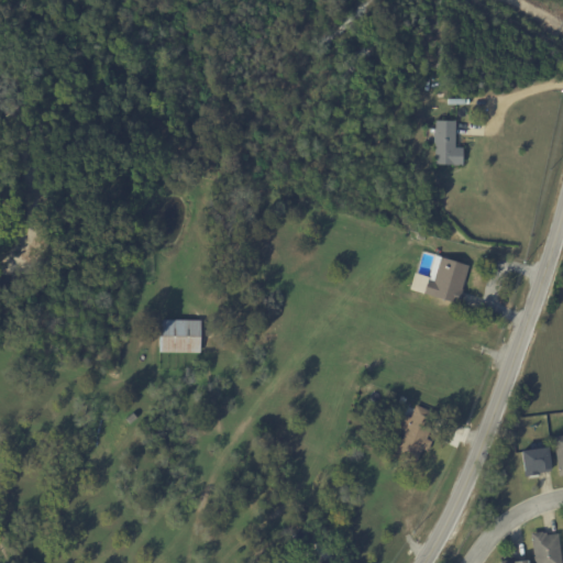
[(455,124),(454,150),(463,151),(462,168),(433,167),(434,146),(433,146),(434,132),(435,123),(455,124)]
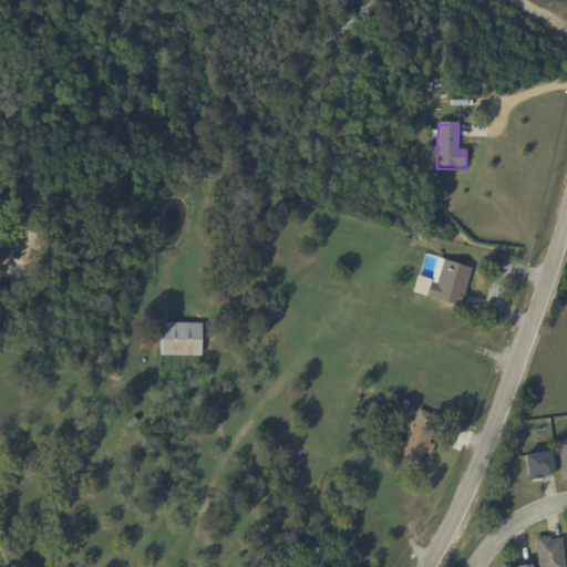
[(467,284),(460,309),(412,295),(416,278),(431,282),(439,259),(472,269),(467,284)]
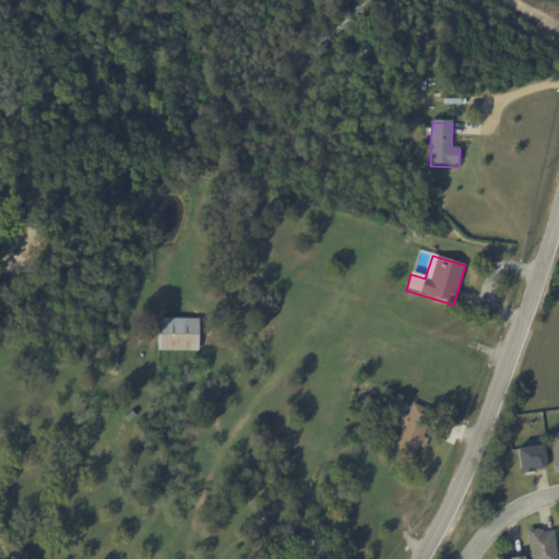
[(198,320),(197,352),(156,349),(157,318),(199,320),(198,320)]
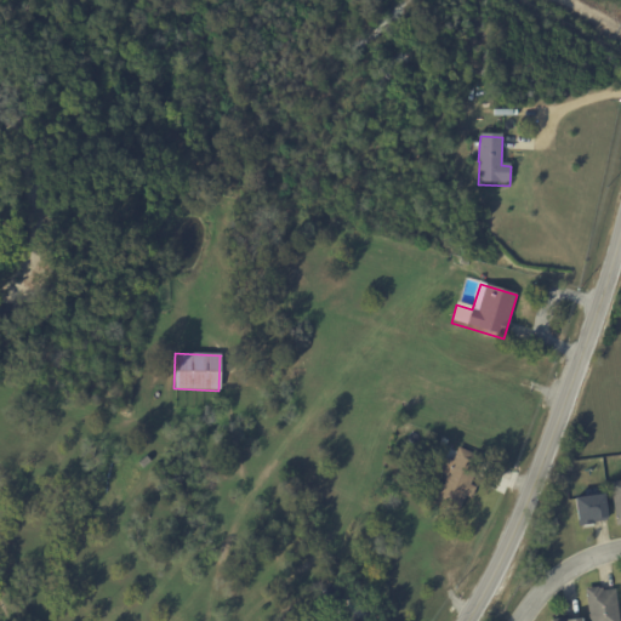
[(399,420),(408,422),(404,433),(396,431),(399,420)]
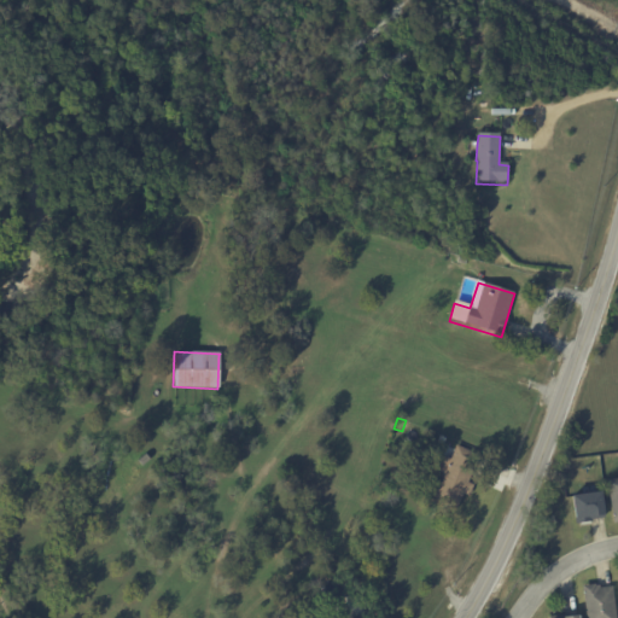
[(447,437),(444,447),(437,444),(441,435),(447,437)]
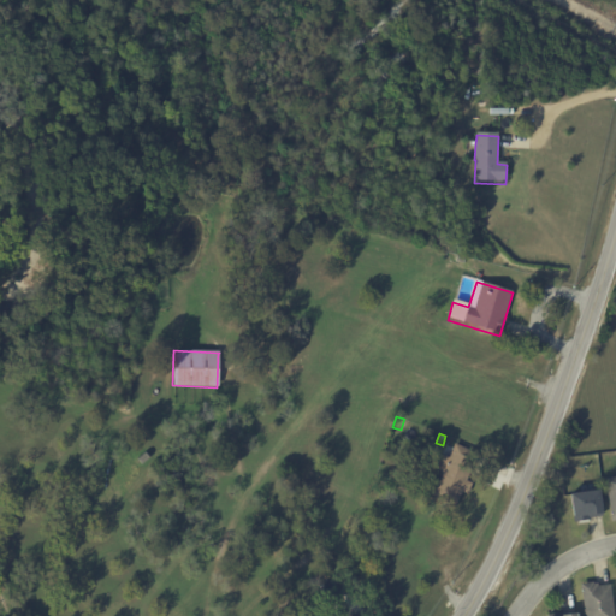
[(475,455),(455,504),(432,496),(443,469),(438,467),(443,455),(449,457),(455,443),(477,451),(475,455)]
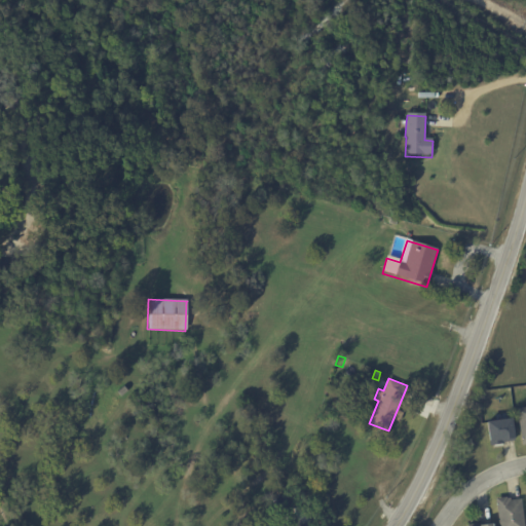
[(114,390),(118,396),(124,389),(121,385),(114,390)]
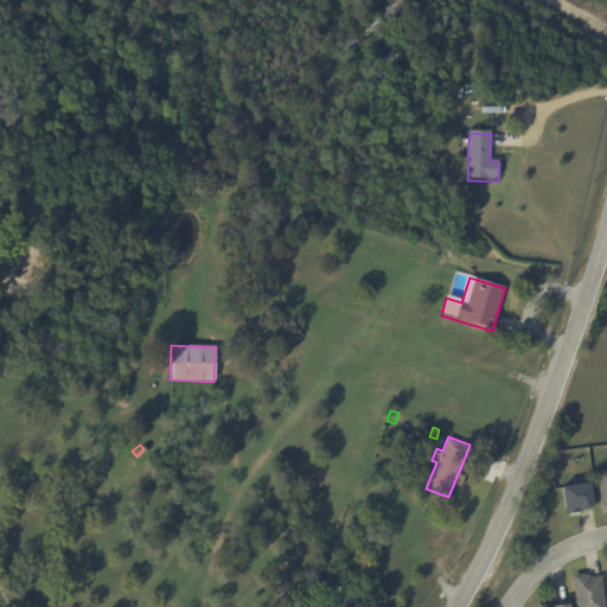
[(606,512),(602,513),(596,471),(606,468),(606,512)]
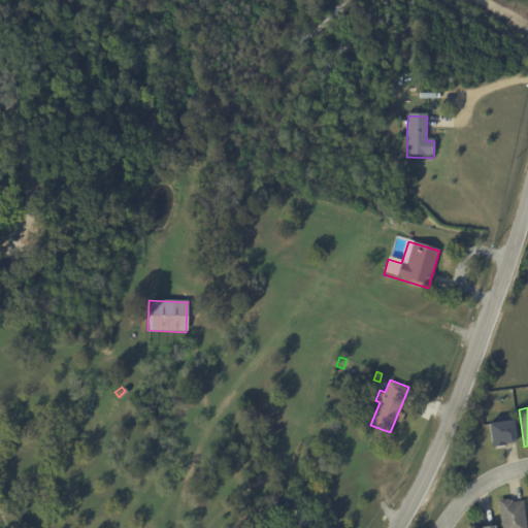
[(342,416),(351,419),(348,426),(340,423),(342,416)]
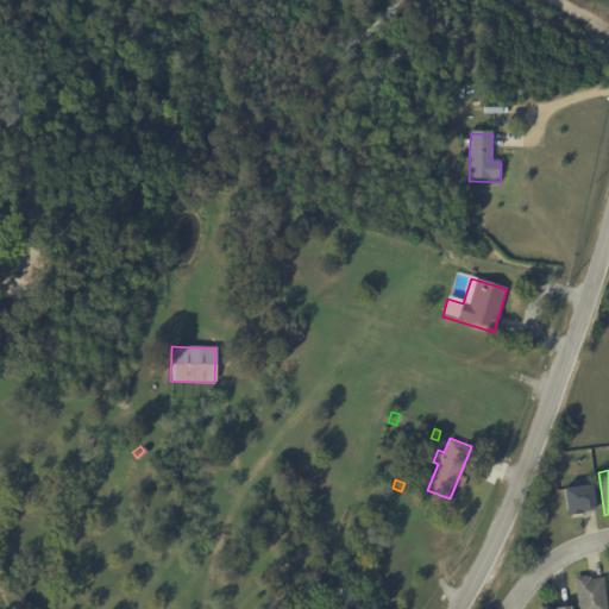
[(595,509),(583,512),(583,514),(566,515),(563,487),(592,483),(596,509),(595,509)]
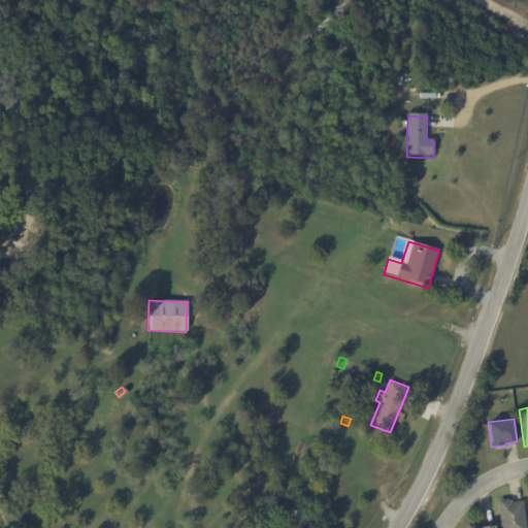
[(290,505),(285,509),(284,508),(277,515),(271,508),(276,502),(275,500),(281,495),(290,505)]
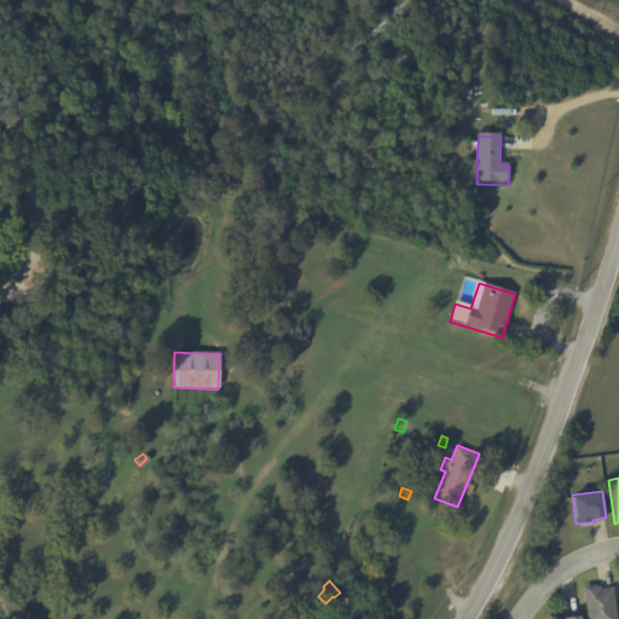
[(600,586),(601,586),(601,589),(614,588),(618,618),(588,618),(584,586),(596,585),(596,586),(600,586)]
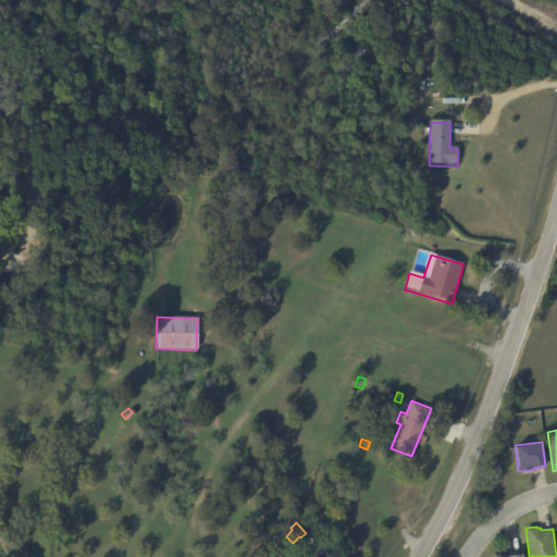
[(316,553),(311,556),(300,556),(296,553),(305,543),(316,553)]
